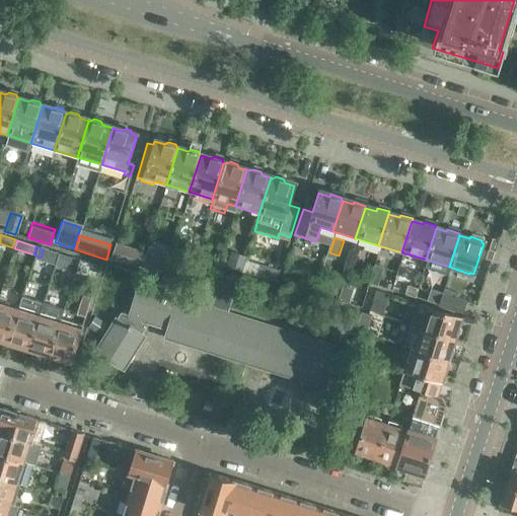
[(143,255),(115,246),(111,260),(138,270),(143,255)]
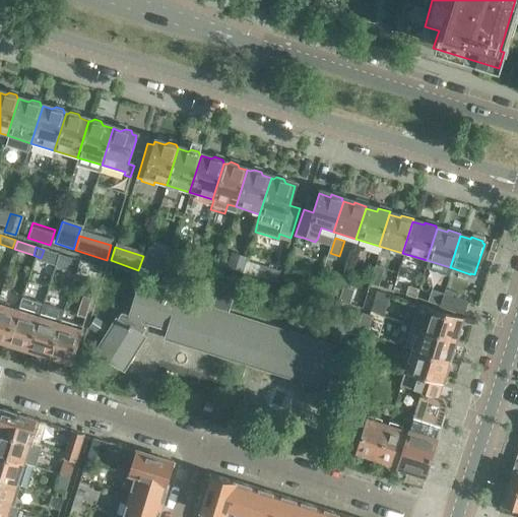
[(224,268),(243,274),(247,259),(230,254),(224,268)]
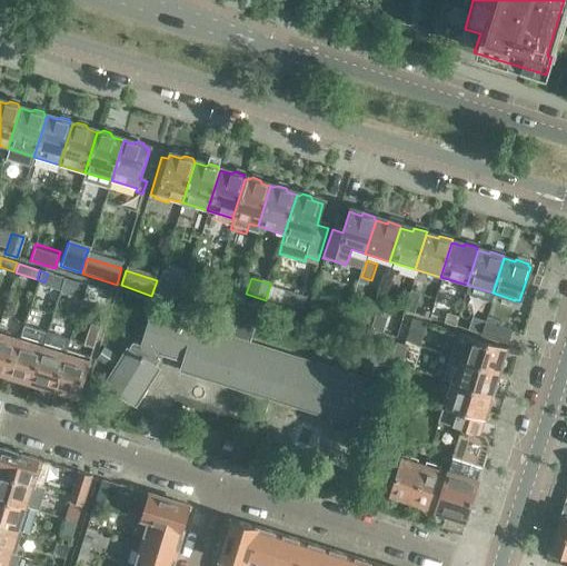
[(216,280),(214,288),(215,289),(228,294),(230,285),(216,280)]
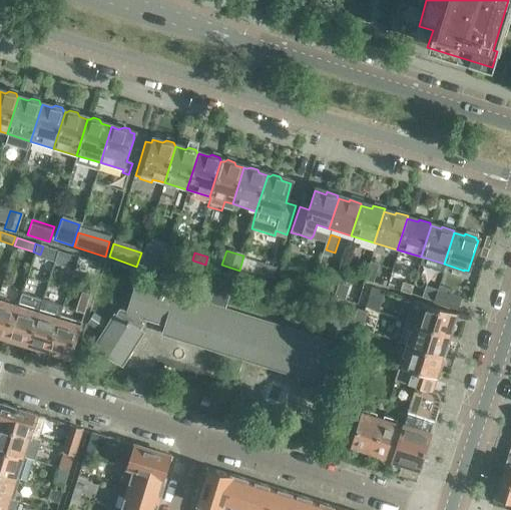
[(147,262),(144,271),(160,276),(163,267),(147,262)]
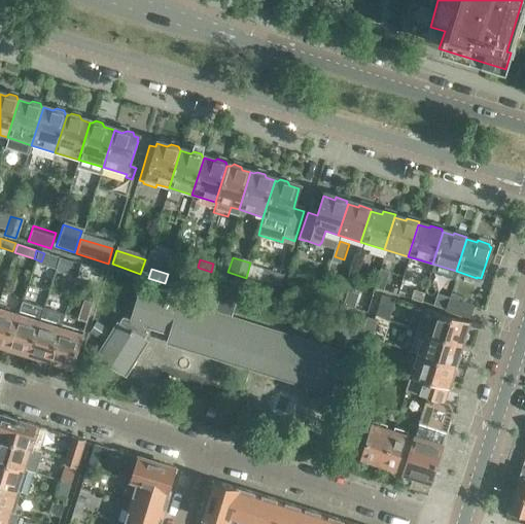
[(283,276),(263,270),(259,283),(279,289),(283,276)]
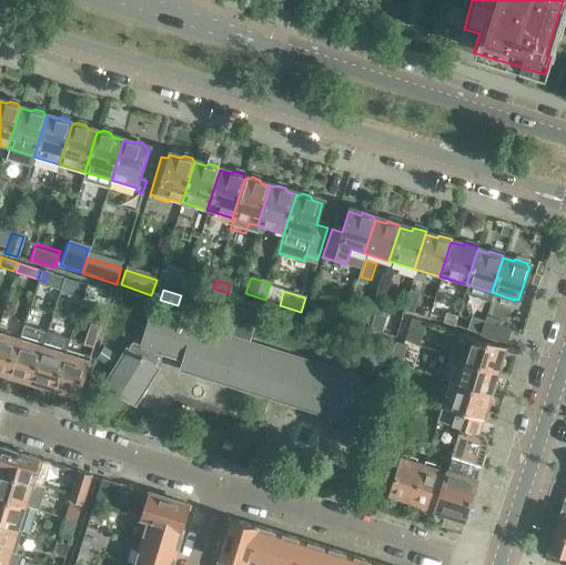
[(408,292),(402,312),(412,315),(418,295),(408,292)]
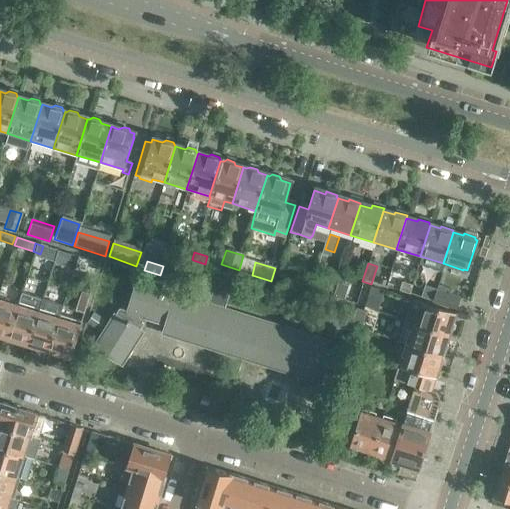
[(164,267),(161,276),(181,282),(184,273),(164,267)]
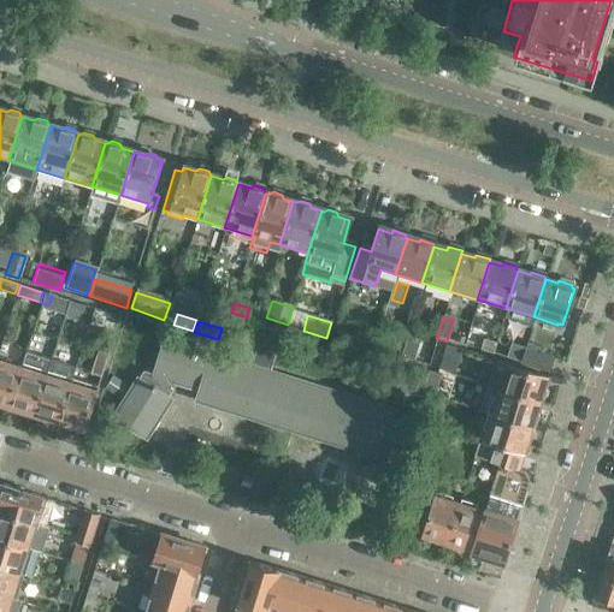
[(372,339),(335,328),(331,343),(367,354),(372,339)]
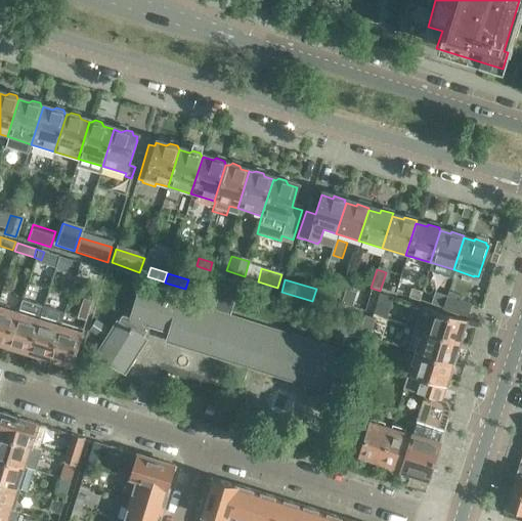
[(88,339),(84,350),(97,354),(95,356),(122,373),(142,340),(140,339),(148,327),(168,333),(165,341),(203,353),(203,352),(210,354),(210,355),(283,378),(284,377),(290,379),(290,380),(327,392),(336,361),(331,360),(334,351),(308,342),(308,341),(289,335),(289,337),(264,329),(264,328),(253,323),(253,326),(228,317),(237,288),(218,280),(208,311),(183,304),(184,302),(172,299),(172,300),(138,290),(129,320),(125,329),(117,323),(103,344),(88,339)]
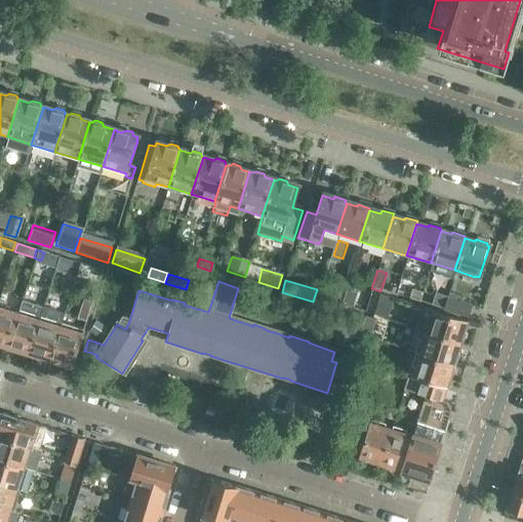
[(410,290),(407,299),(418,303),(420,293),(410,290)]
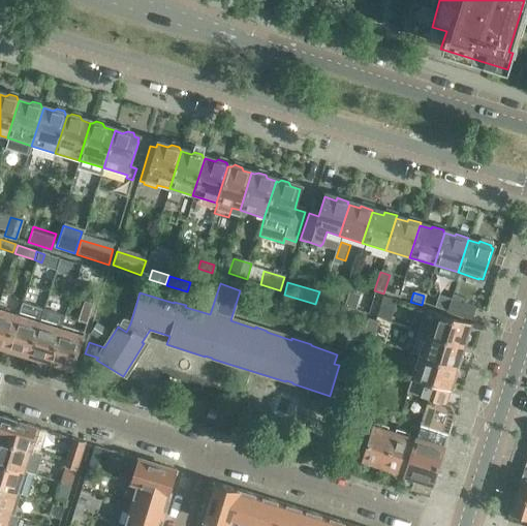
[(342,309),(354,312),(359,297),(348,294),(342,309)]
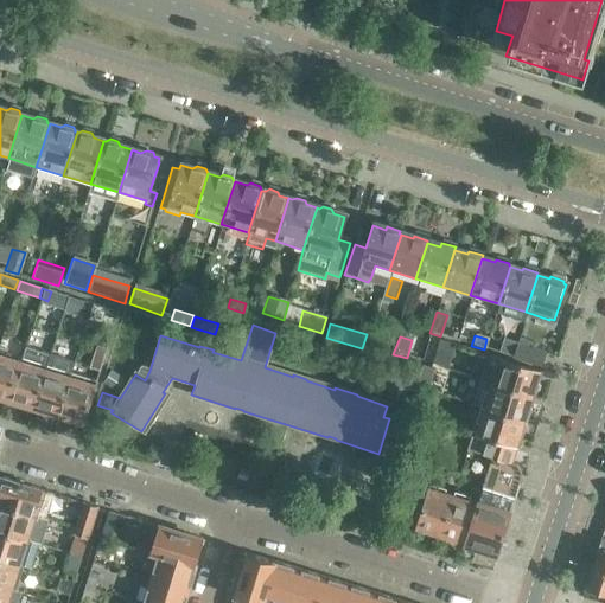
[(438,341),(430,366),(444,370),(452,346),(438,341)]
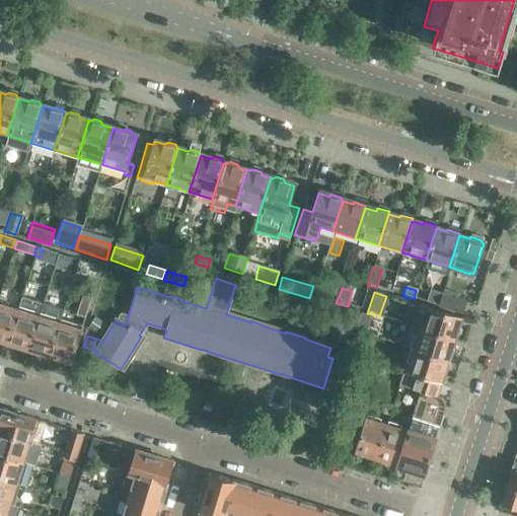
[(426,303),(437,307),(436,310),(454,316),(453,318),(459,320),(464,304),(459,303),(460,302),(440,296),(440,297),(429,294),(426,303)]
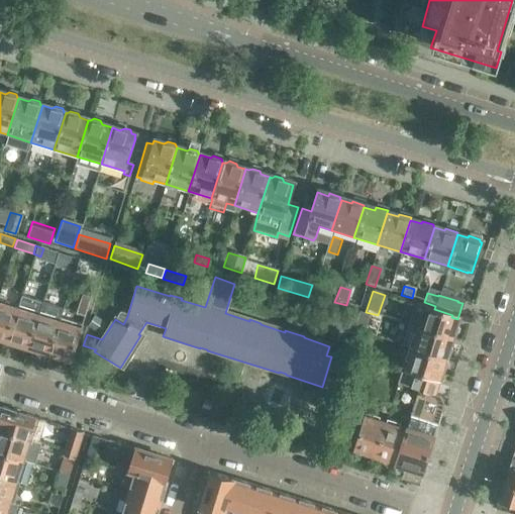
[(18,309),(7,342),(8,346),(15,348),(19,346),(26,348),(38,312),(40,304),(21,298),(18,309)]
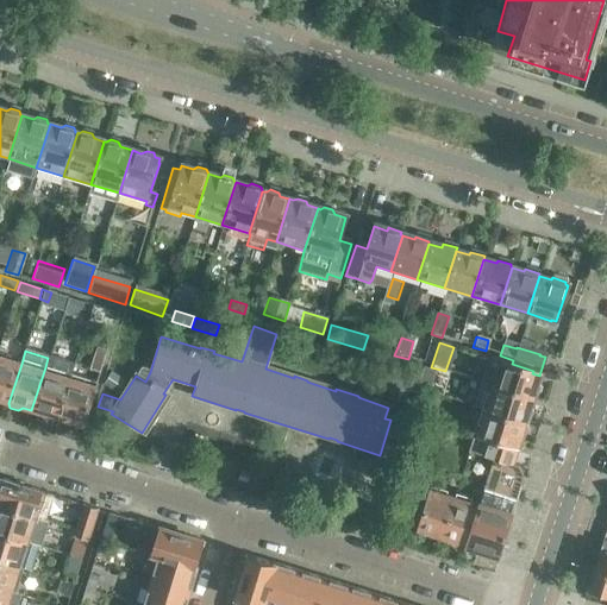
[(0,404),(1,405),(5,402),(8,403),(22,364),(22,360),(0,354),(0,404)]
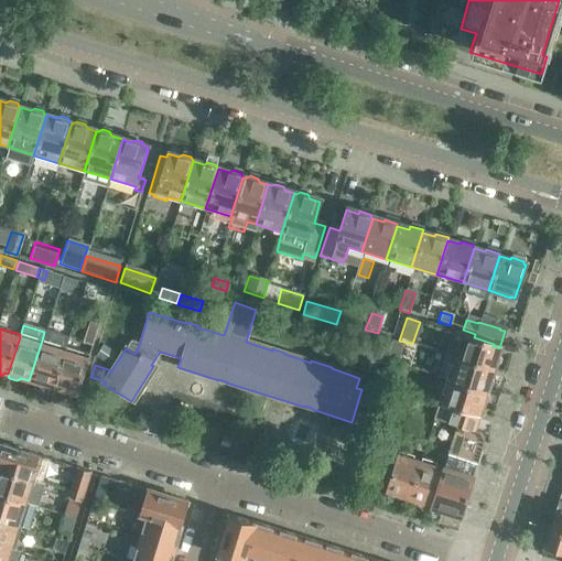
[(96,333),(86,330),(83,341),(93,345),(96,333)]
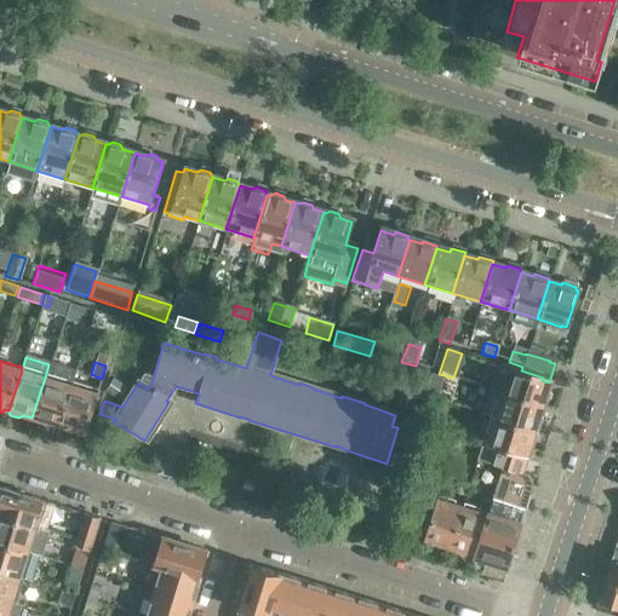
[(498,363),(490,391),(491,391),(501,393),(542,407),(543,406),(547,404),(549,397),(547,392),(549,383),(542,380),(543,378),(521,370),(498,363)]
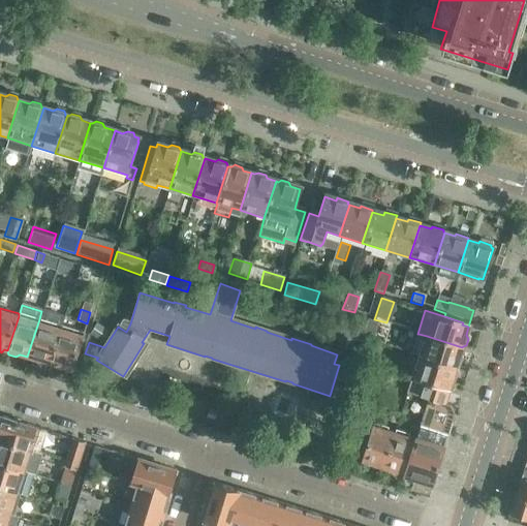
[(39,319),(27,357),(29,358),(31,362),(36,363),(39,361),(49,364),(60,327),(39,319)]
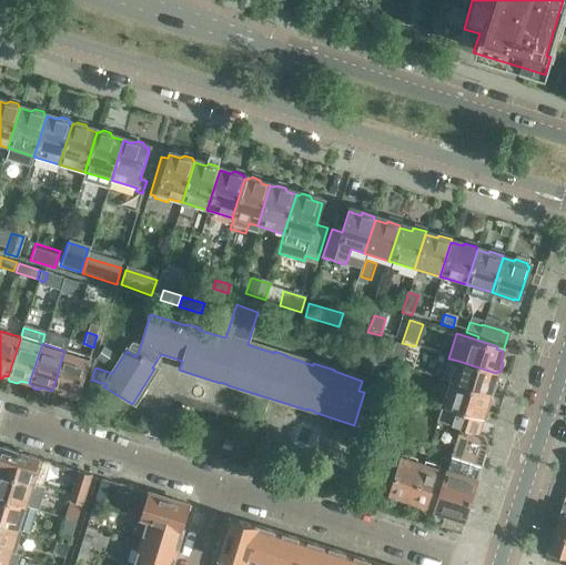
[(376,347),(374,352),(371,362),(370,363),(386,370),(392,353),(376,347)]
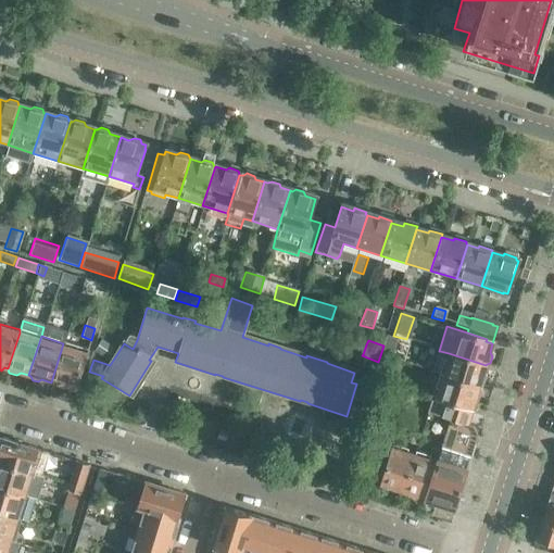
[(104,360),(112,349),(100,341),(92,352),(104,360)]
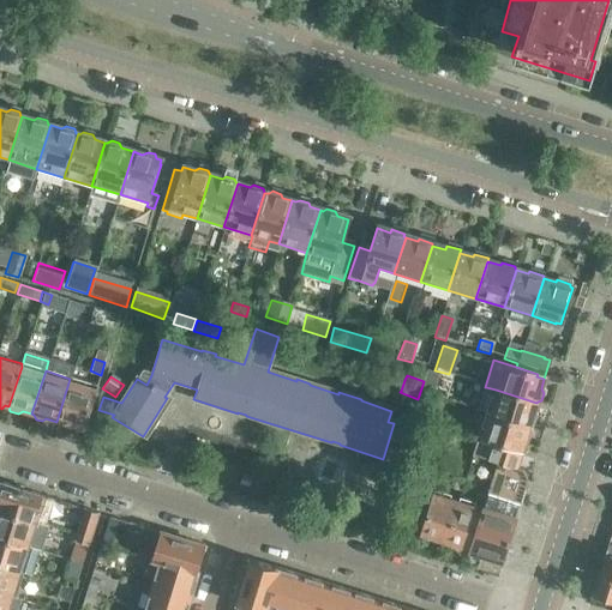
[(393,388),(401,391),(405,380),(396,378),(393,388)]
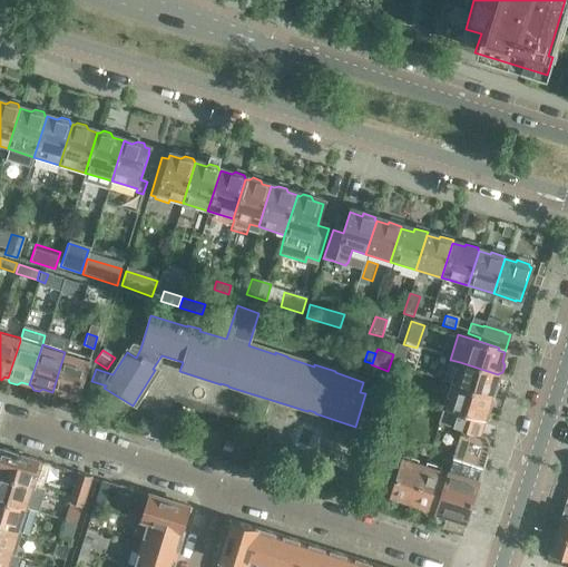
[(65,352),(52,392),(55,392),(56,397),(62,399),(66,397),(76,400),(89,359),(65,352)]
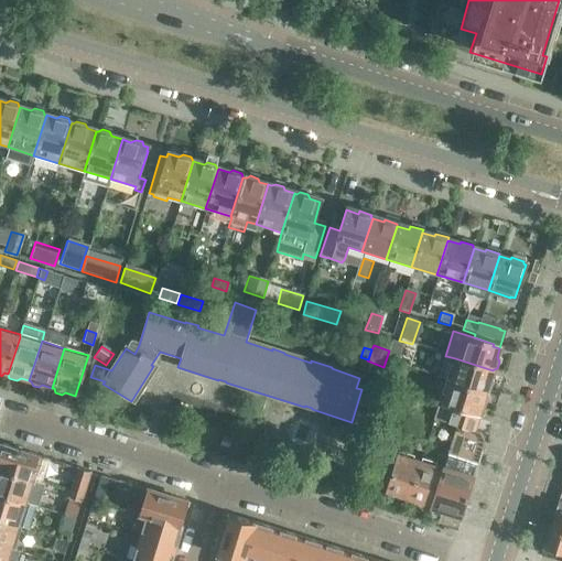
[(446,356),(439,378),(447,381),(486,394),(486,392),(489,391),(492,385),(490,380),(493,370),(455,358),(446,356)]
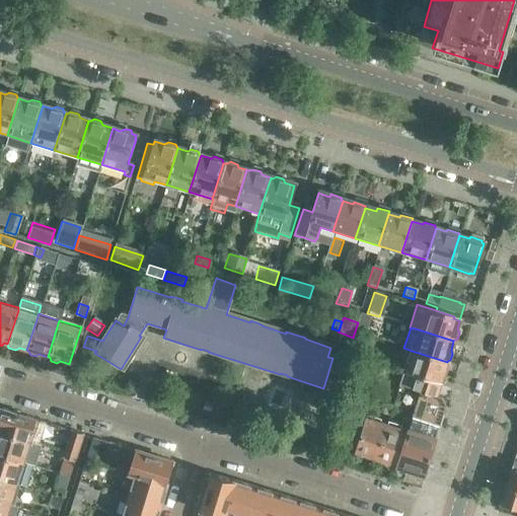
[(358,351),(356,358),(370,363),(372,355),(358,351)]
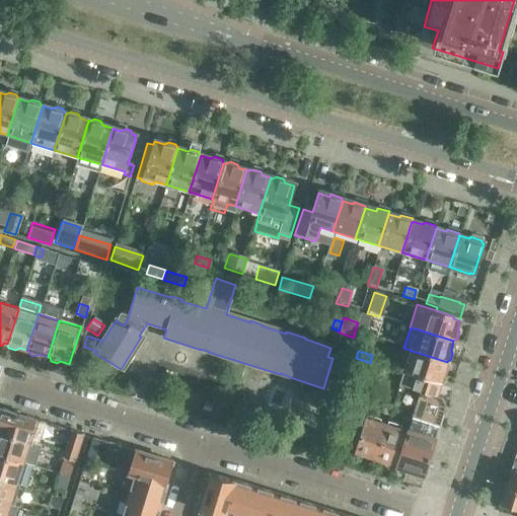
[(412,351),(404,372),(415,375),(440,383),(443,374),(446,372),(448,367),(446,364),(447,362),(412,351)]
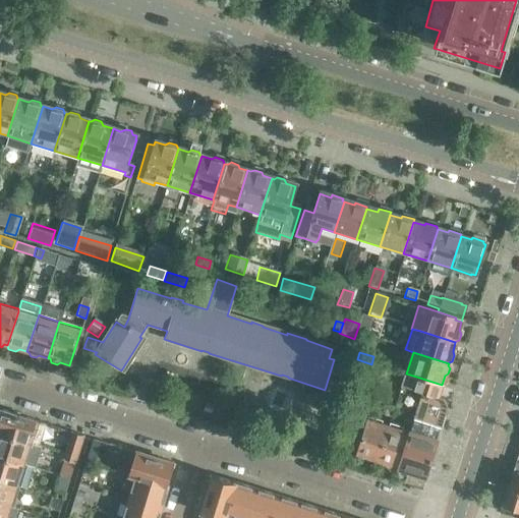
[(404,377),(400,389),(411,393),(411,392),(412,391),(415,381),(404,377)]
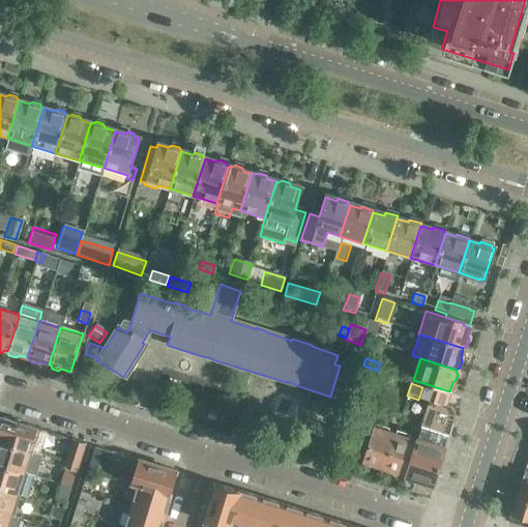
[(418,399),(418,400),(428,403),(428,402),(445,407),(448,396),(449,391),(423,383),(422,387),(419,398),(418,399)]
